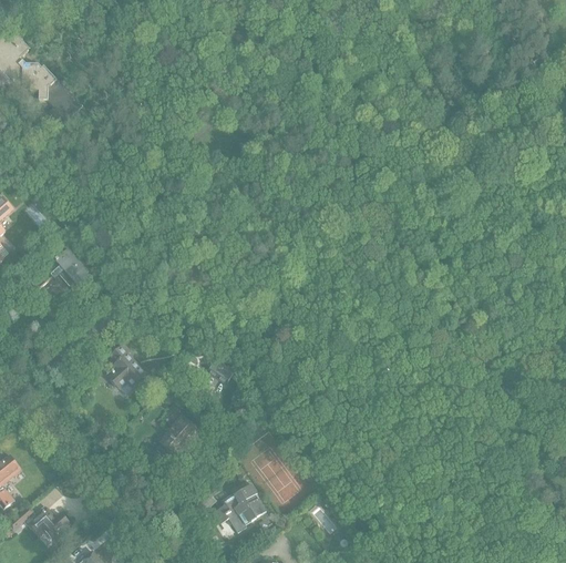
[(12,79),(13,78),(31,79),(30,88),(39,88),(39,96),(47,96),(47,99),(54,105),(49,111),(61,123),(81,105),(43,64),(41,65),(38,62),(26,61),(20,55),(28,48),(16,34),(7,34),(2,38),(0,34),(0,80),(1,80),(3,80),(6,80),(8,78),(10,77),(12,79)]
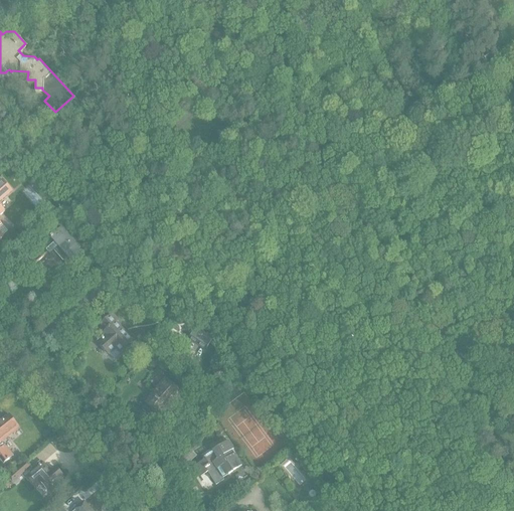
[(0,235),(3,233),(3,232),(0,228),(0,221),(1,220),(1,219),(0,217),(0,211),(4,208),(5,207),(0,201),(0,196),(11,187),(2,176),(0,177),(0,235)]
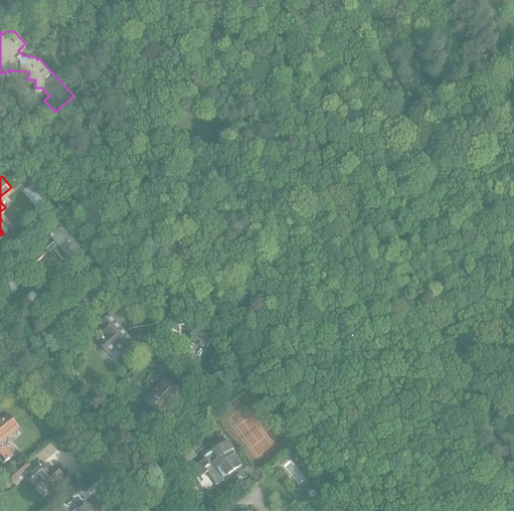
[(28,251),(34,259),(53,246),(62,258),(67,252),(74,261),(83,252),(77,245),(78,244),(61,224),(50,233),(50,234),(43,240),(42,239),(28,251)]
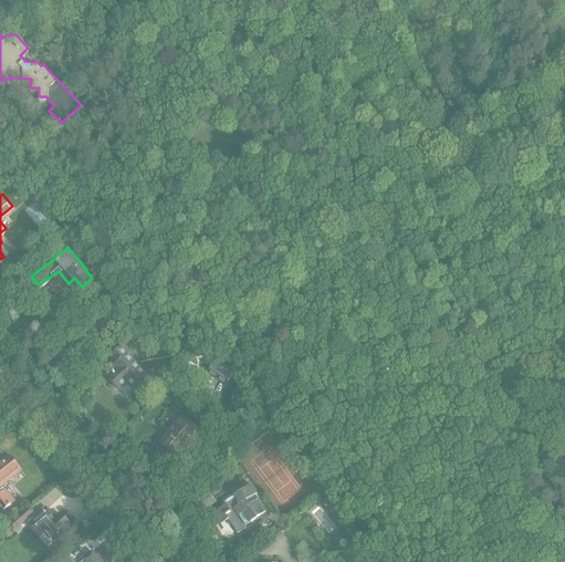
[(102,268),(103,267),(114,257),(106,248),(94,259),(102,268)]
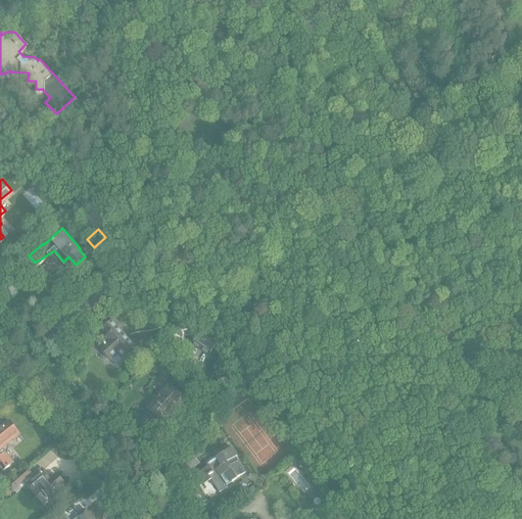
[(113,316),(109,319),(103,312),(96,319),(102,326),(102,325),(107,331),(103,335),(106,338),(99,344),(109,356),(117,348),(123,355),(134,344),(116,324),(119,322),(113,316)]
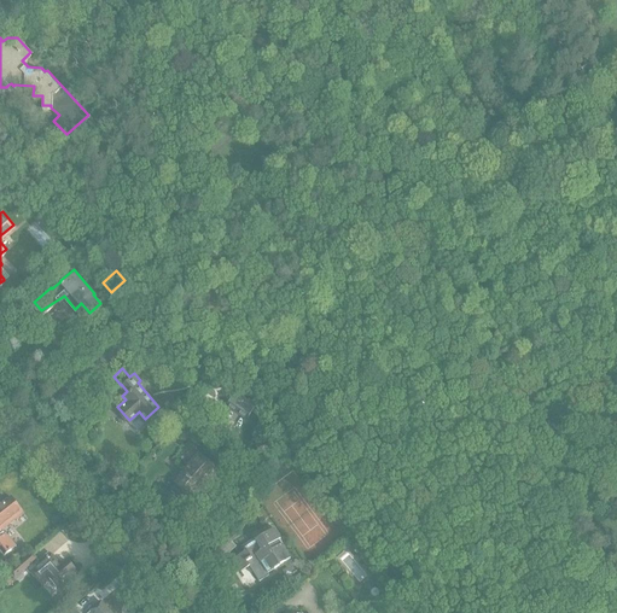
[(257,401),(237,387),(226,403),(246,416),(257,401)]
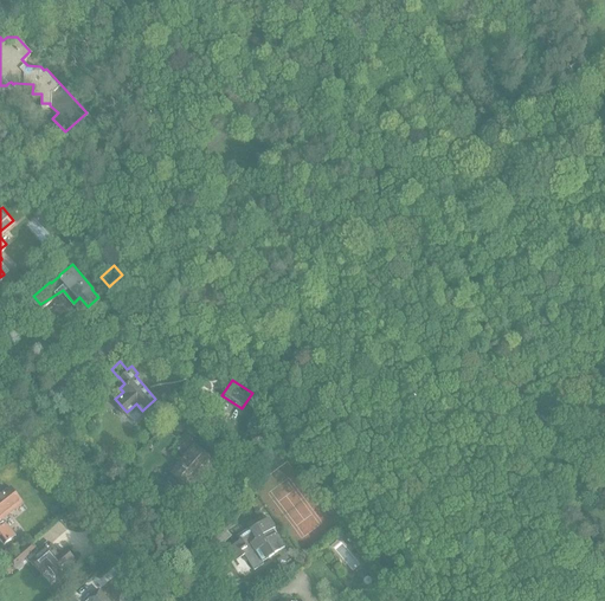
[(253,443),(269,434),(264,425),(249,433),(253,443)]
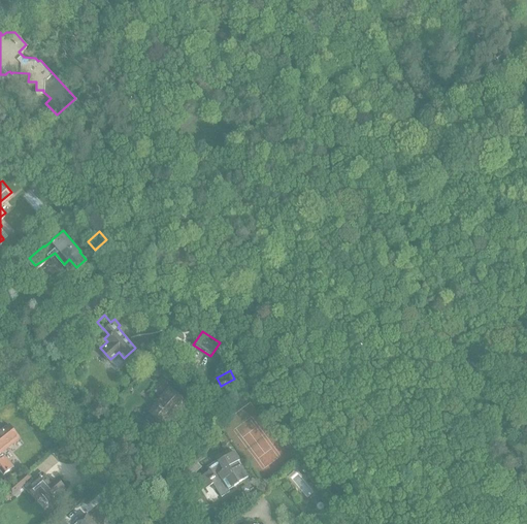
[(145,416),(156,425),(160,420),(164,423),(176,408),(178,408),(186,399),(168,384),(160,393),(162,395),(149,410),(150,411),(145,416)]
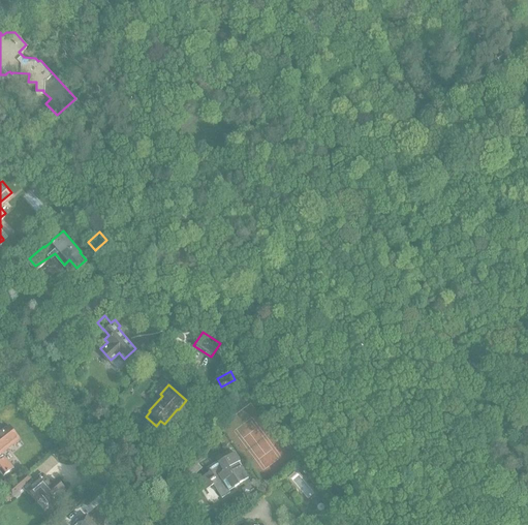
[(0,468),(3,472),(7,469),(8,468),(7,467),(11,464),(6,458),(7,458),(4,454),(1,451),(20,436),(8,422),(0,428),(0,468)]
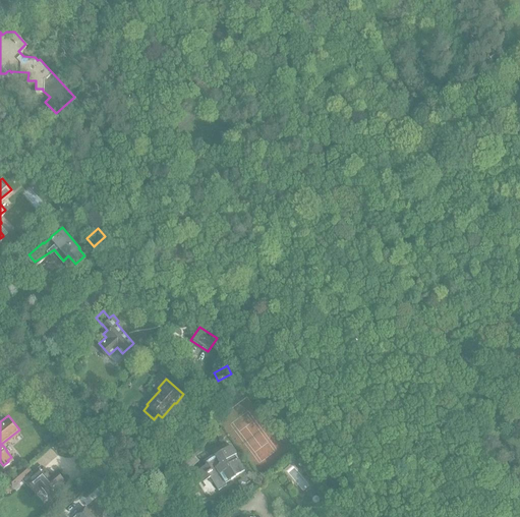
[(221,425),(215,429),(214,429),(220,438),(226,433),(221,425)]
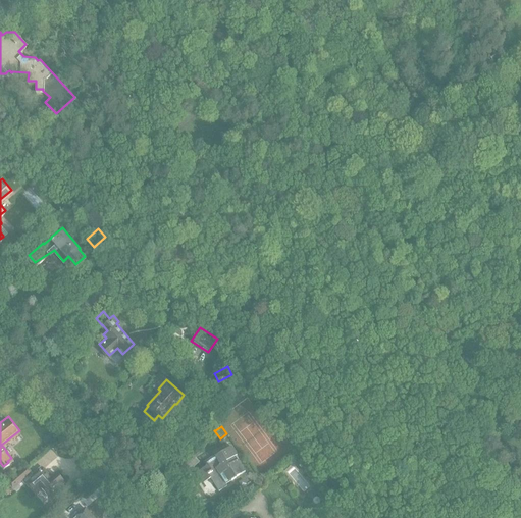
[(225,481),(244,469),(245,469),(235,454),(237,453),(230,444),(215,454),(204,461),(205,463),(197,469),(203,479),(210,475),(218,488),(226,482),(225,481)]
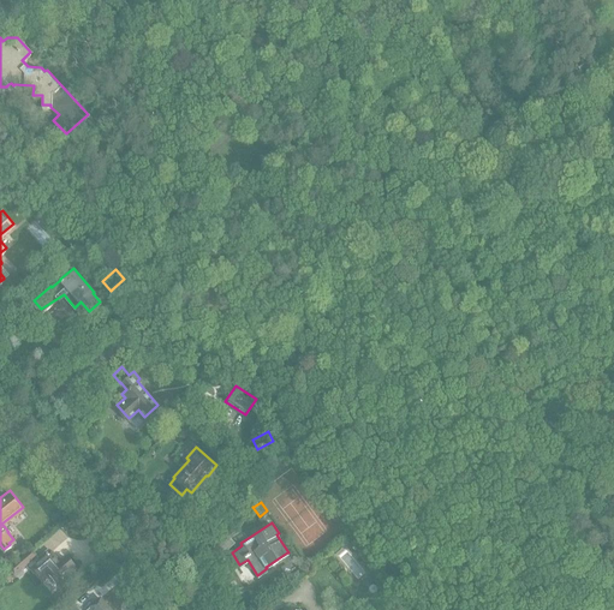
[(59,560),(49,549),(48,545),(37,555),(40,557),(29,567),(40,579),(49,572),(57,580),(75,564),(65,554),(59,560)]
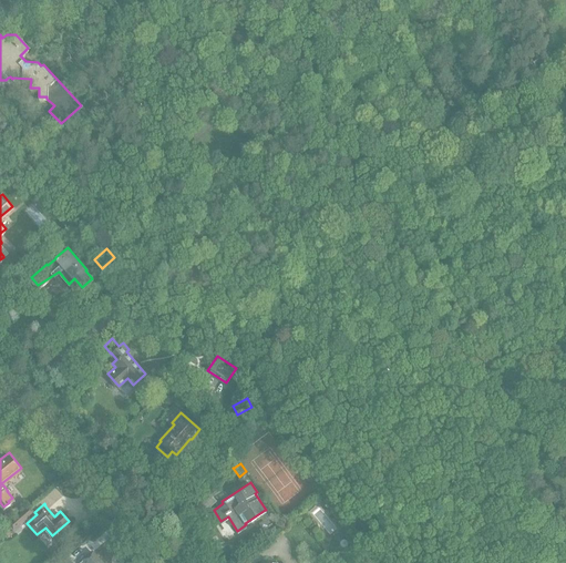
[(21,521),(33,510),(28,504),(8,522),(14,530),(22,522),(21,521)]
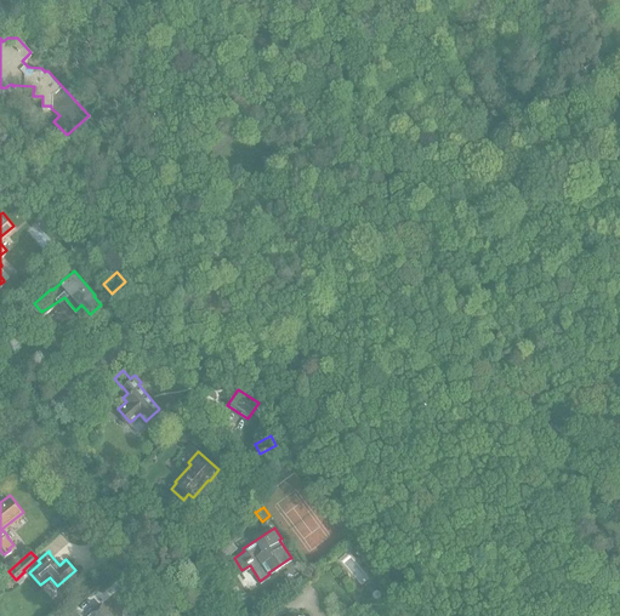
[(602,609),(607,605),(601,595),(595,599),(602,609)]
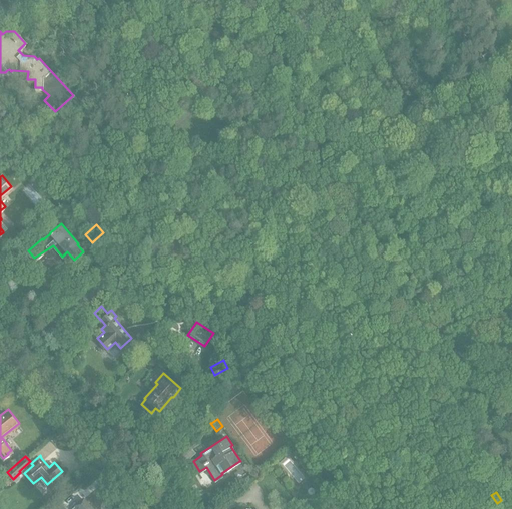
[(93,508),(83,497),(75,504),(75,503),(71,507),(73,508),(93,508)]
